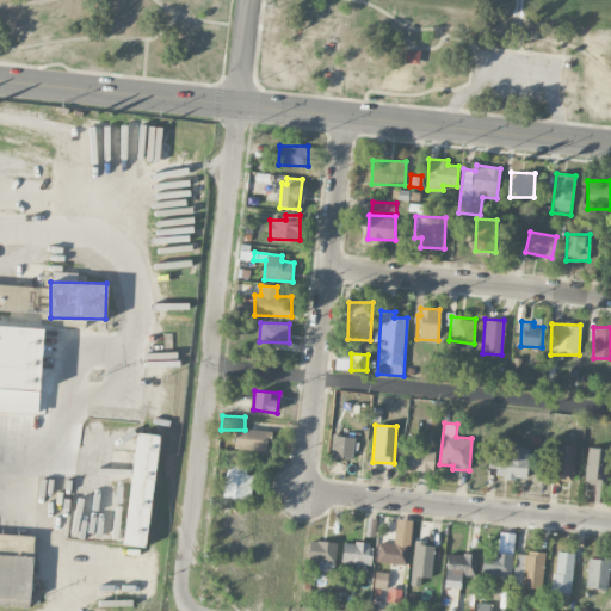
[(234,449),(266,450),(266,430),(235,429),(234,449)]
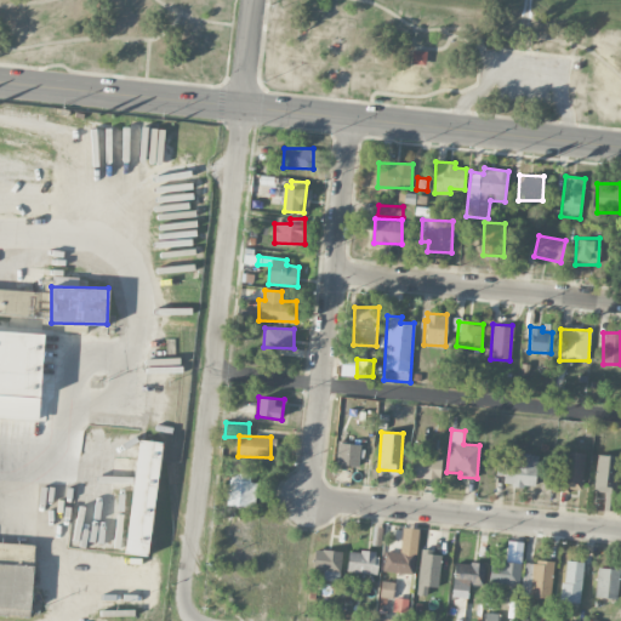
[(148,556),(163,443),(138,439),(124,553),(148,556)]
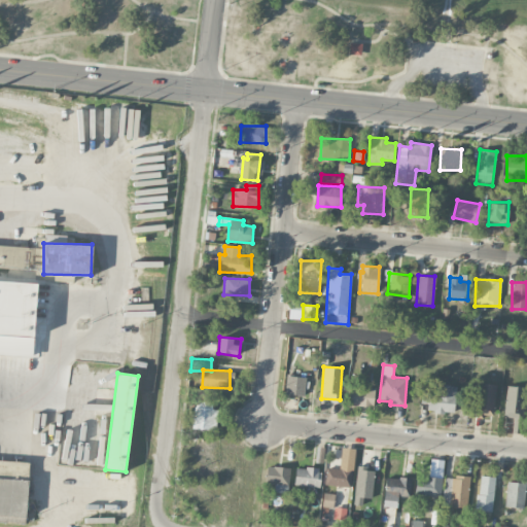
[(285,394),(305,395),(306,376),(286,376),(285,394)]
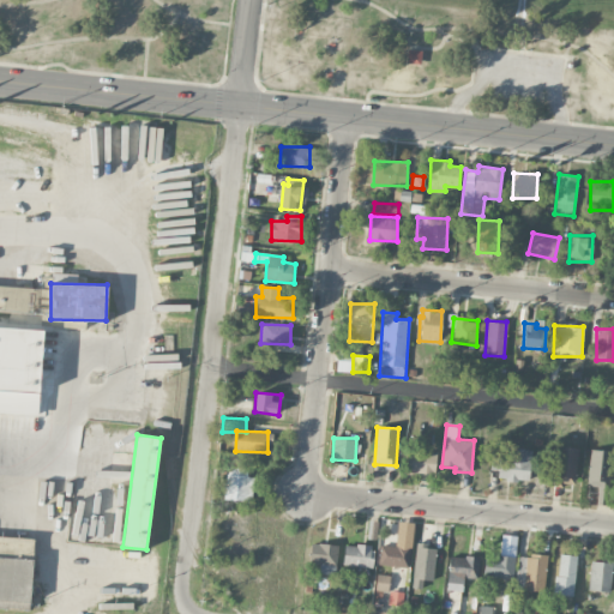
[(576,486),(577,447),(555,446),(554,485),(576,486)]
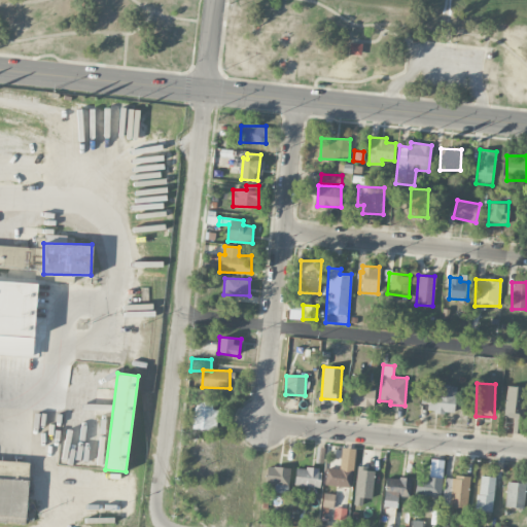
[(422,411),(454,413),(456,385),(436,384),(435,393),(424,393),(422,411)]
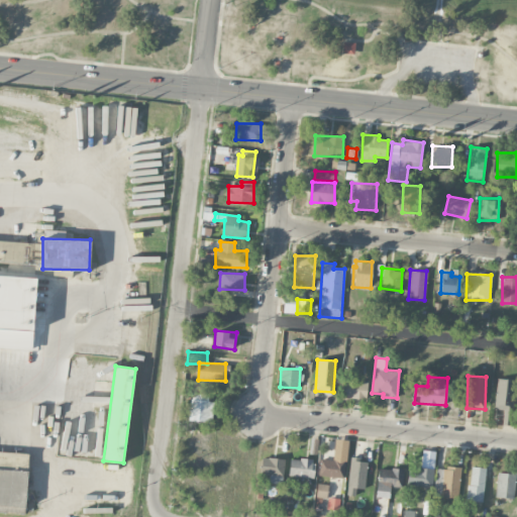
[(368,380),(342,379),(342,398),(367,399),(368,380)]
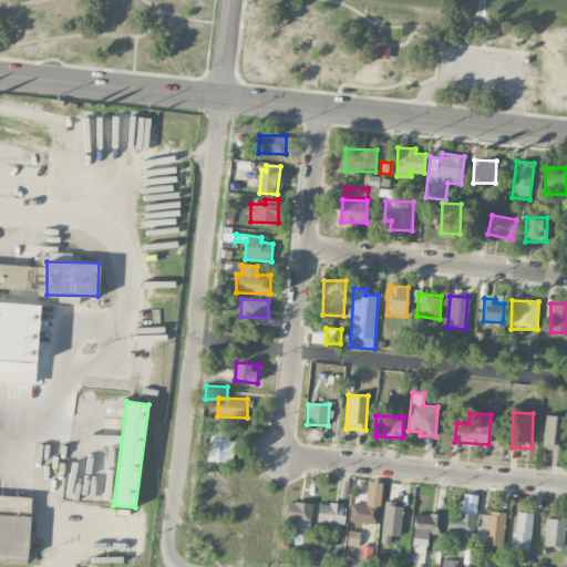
[(562,452),(565,418),(546,415),(542,450),(562,452)]
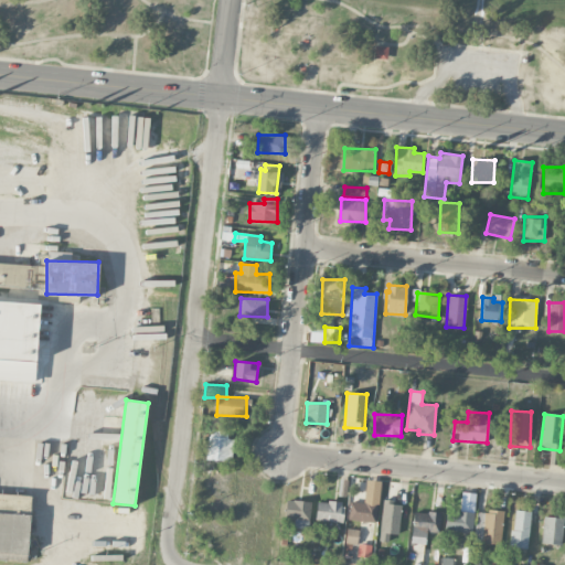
[(233,438),(208,437),(206,460),(232,461),(233,438)]
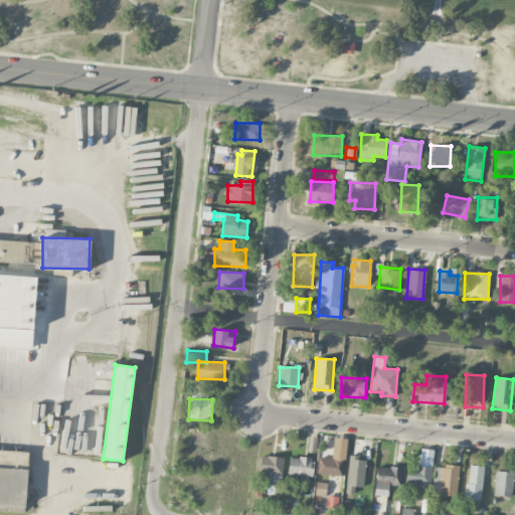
[(346,439),(334,438),(332,458),(318,457),(318,474),(344,476),(346,439)]
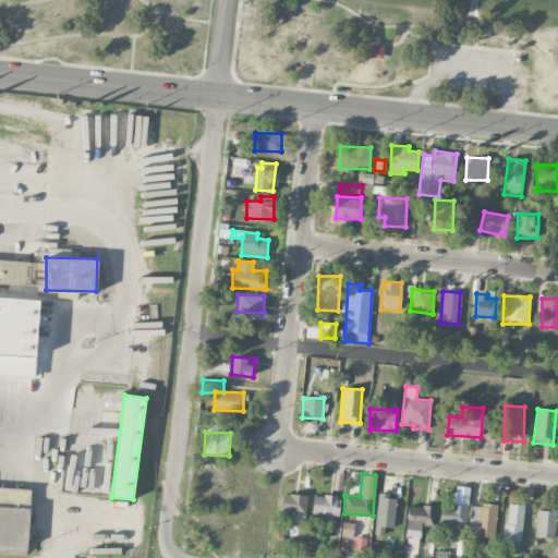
[(304,523),(307,496),(282,494),(281,511),(291,512),(290,521),(304,523)]
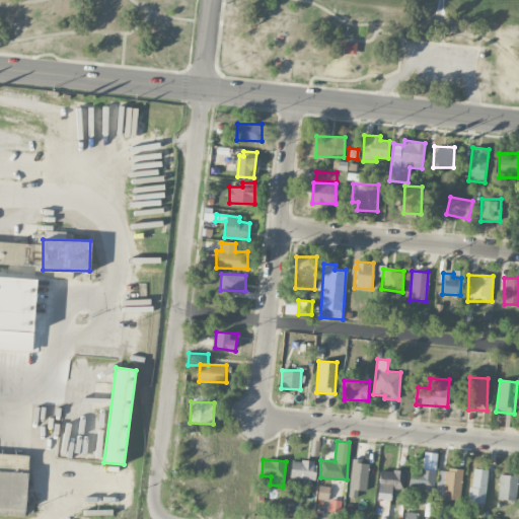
[(314,478),(315,461),(291,460),(290,478),(314,478)]
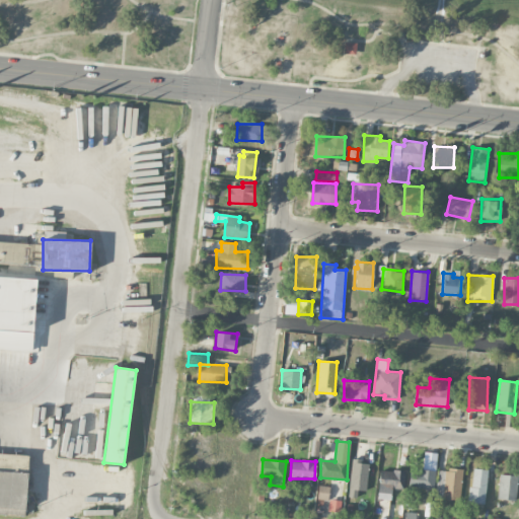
[(368,461),(351,461),(350,497),(357,497),(357,490),(367,491),(368,461)]
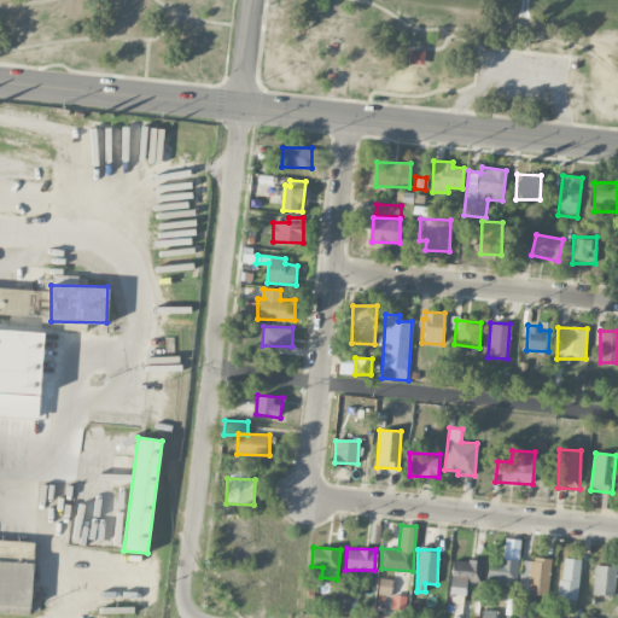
[(520,593),(548,594),(549,559),(522,558),(520,593)]
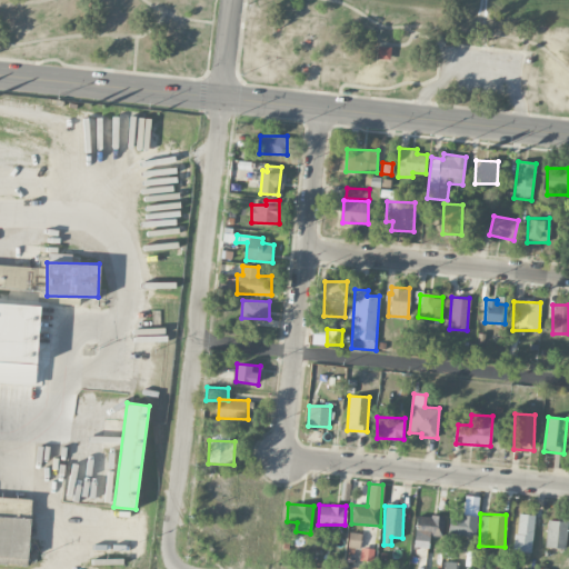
[(515,550),(531,551),(533,515),(517,513),(515,550)]
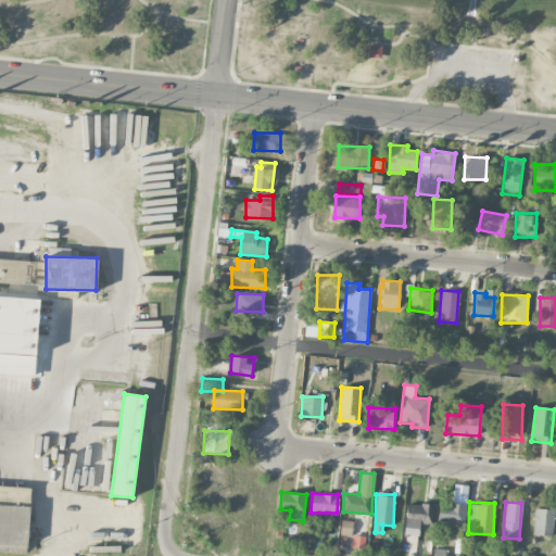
[(466,504),(439,503),(438,522),(466,523),(466,504)]
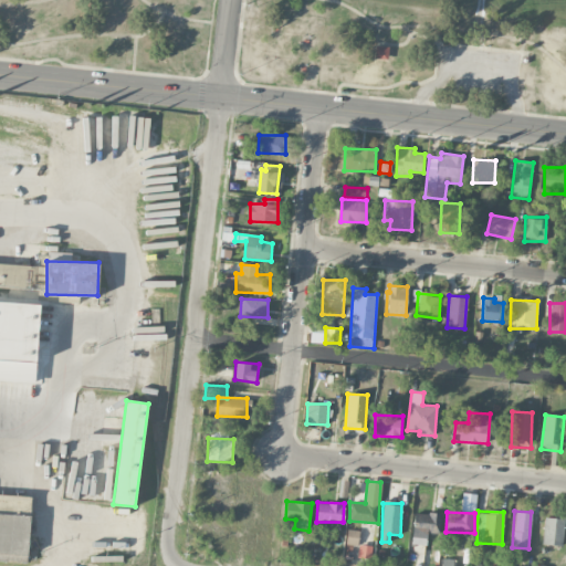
[(441,537),(442,513),(413,513),(412,543),(427,543),(427,537),(441,537)]
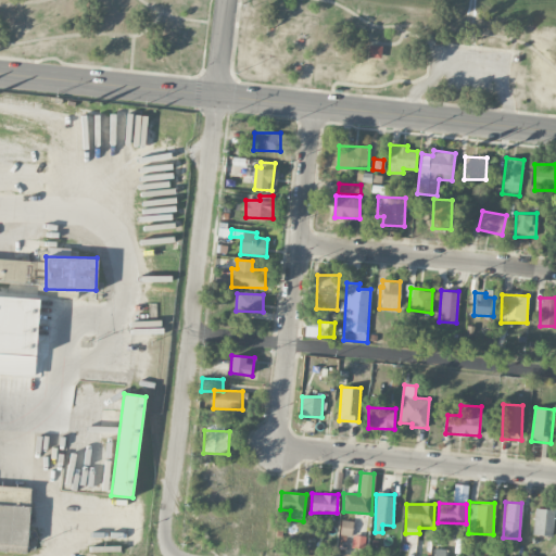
[(554,508),(534,507),(533,534),(553,535),(554,508)]
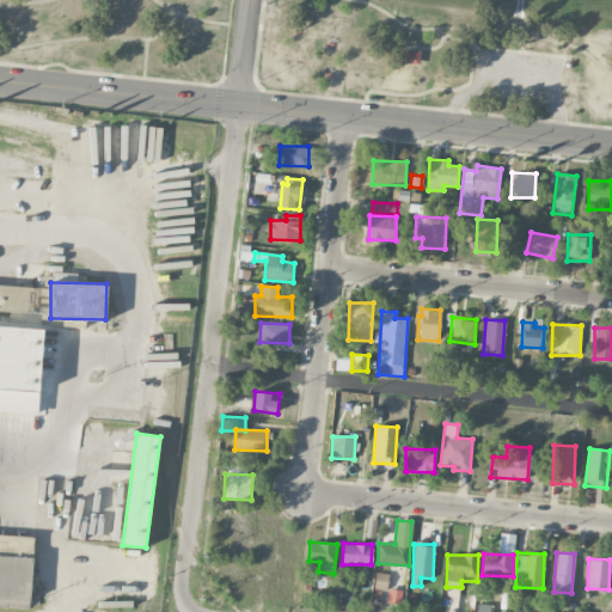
[(374,588),(386,589),(389,574),(375,571),(374,588)]
